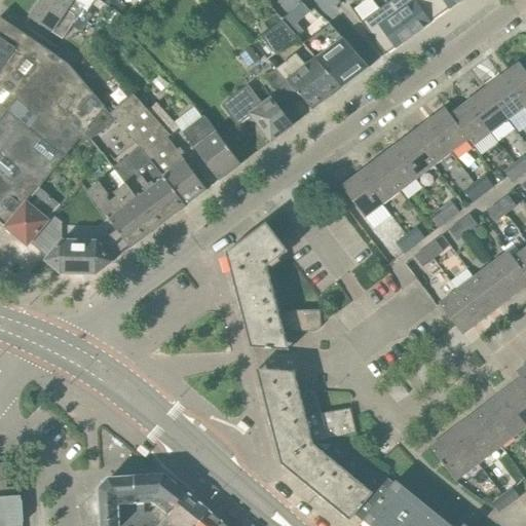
[(94,29),(86,24),(49,0),(42,0),(31,19),(62,39),(71,26),(81,32),(81,33),(88,38),(94,29)]
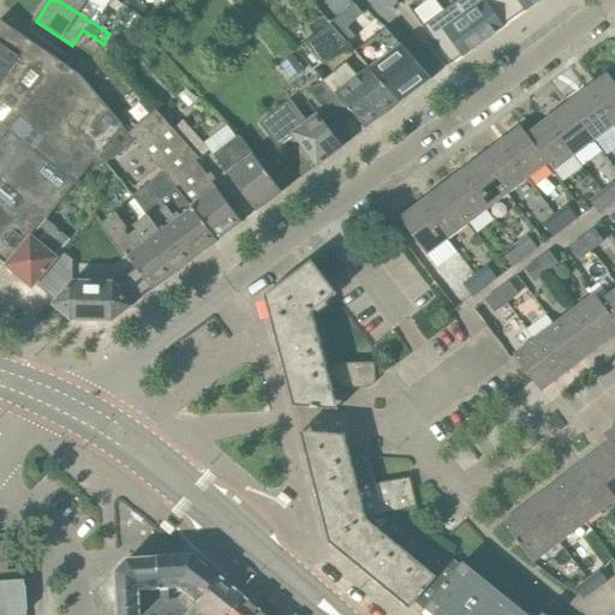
[(58,0),(101,28),(107,18),(97,12),(100,9),(87,0),(58,0)]
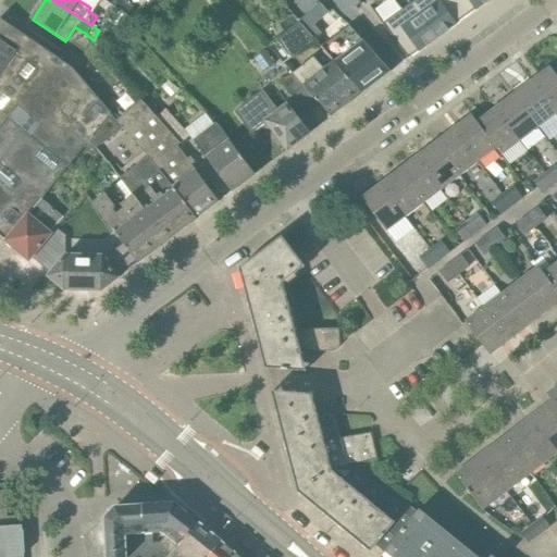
[(415,0),(412,2),(437,37),(466,16),(454,0),(415,0)]
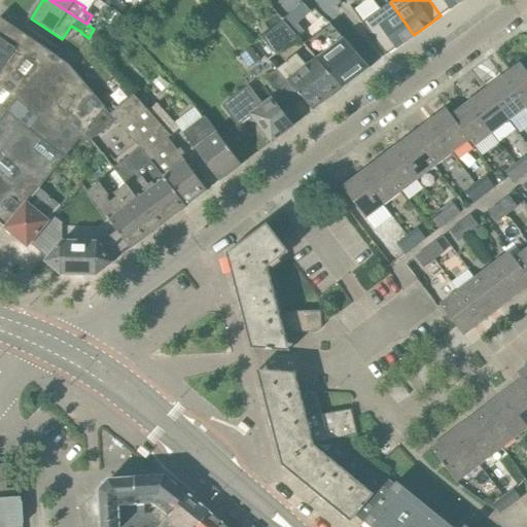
[(429,0),(441,15),(462,0),(429,0)]
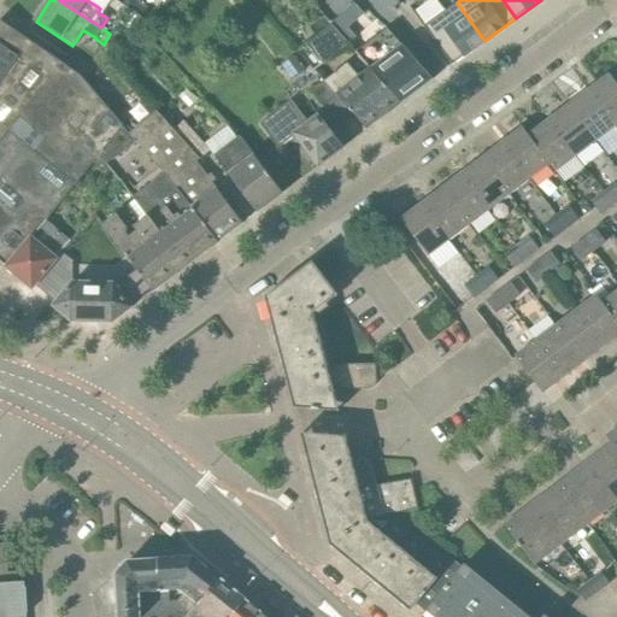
[(485,41),(457,3),(424,25),(424,27),(452,65),(485,41)]
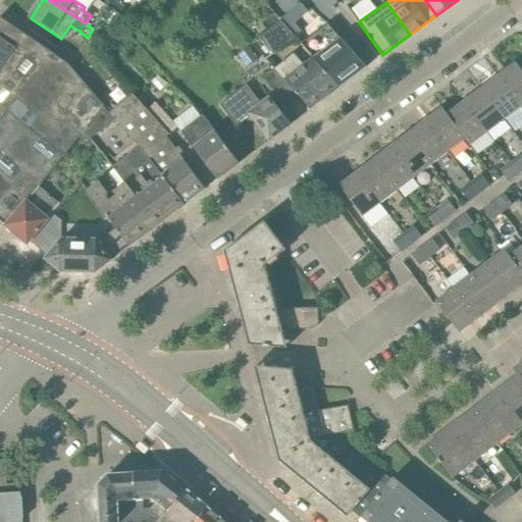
[(281,21),(290,31),(309,14),(300,4),(281,21)]
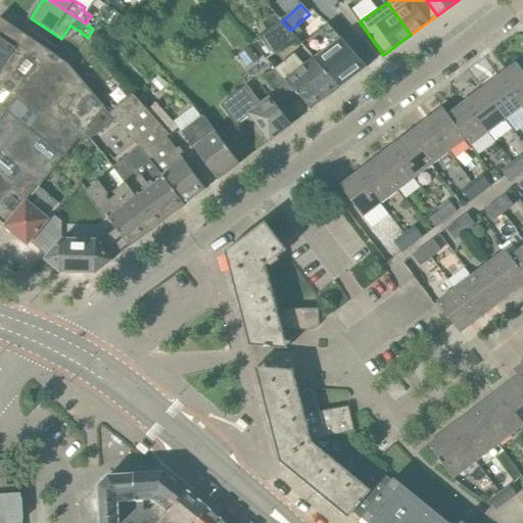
[(0,222),(6,227),(37,189),(80,137),(88,146),(93,142),(90,139),(114,122),(103,108),(67,66),(0,17),(0,222)]
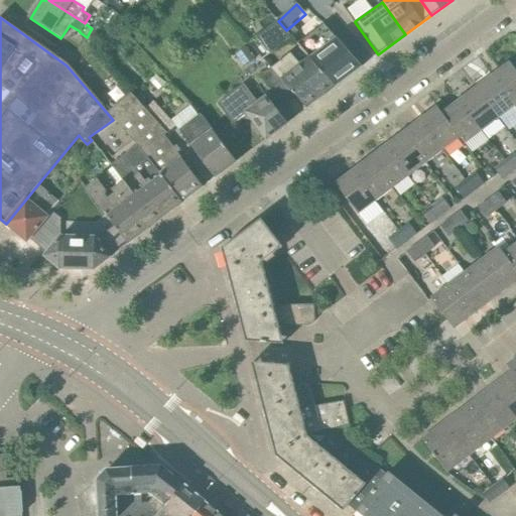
[(270,53),(291,37),(286,30),(278,21),(257,38),(270,53)]
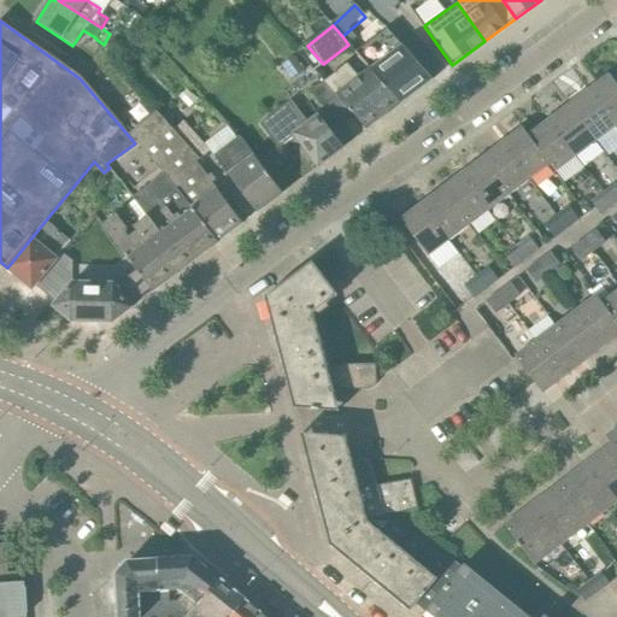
[(434,80),(388,30),(359,56),(401,104),(434,80)]
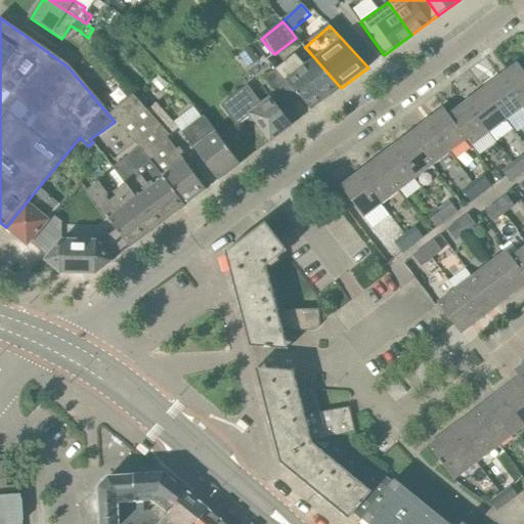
[(249,67),(258,59),(249,46),(239,53),(249,67)]
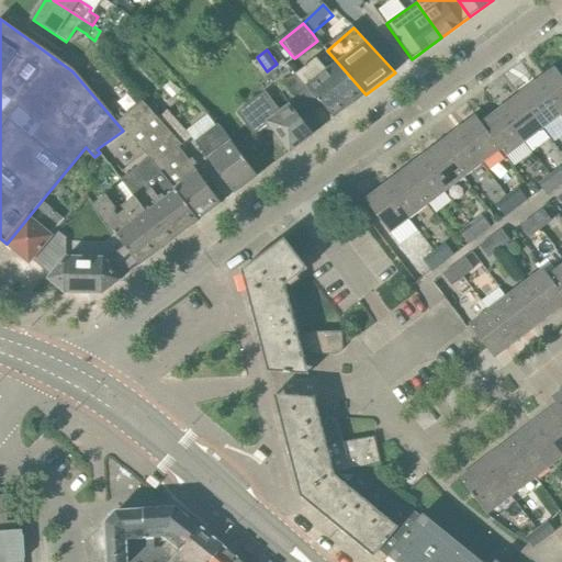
[(327,51),(296,75),(318,100),(334,119),(366,94),(327,51)]
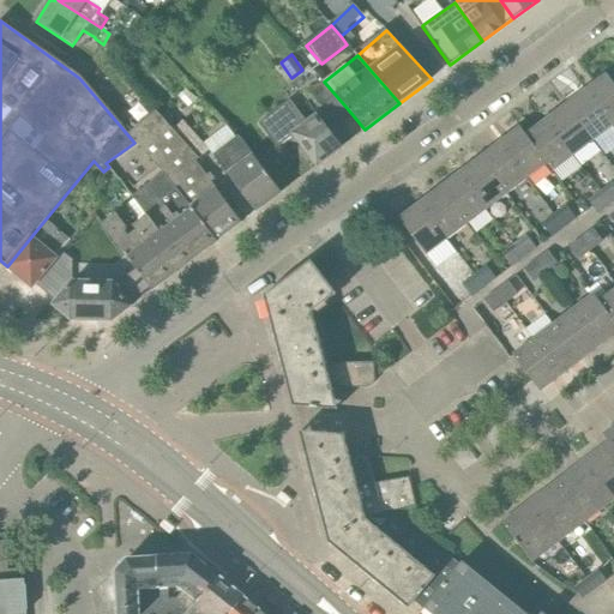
[(613,83),(607,74),(587,90),(613,126),(613,125),(613,83)]
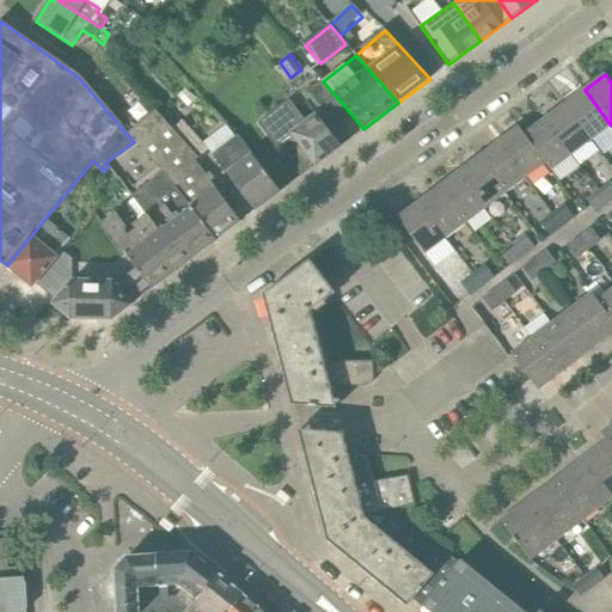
[(347,109),(323,81),(308,92),(323,111),(307,123),(293,103),(279,114),(259,127),(276,148),(294,134),(317,164),(341,146),(323,122),(329,118),(331,121),(347,109)]
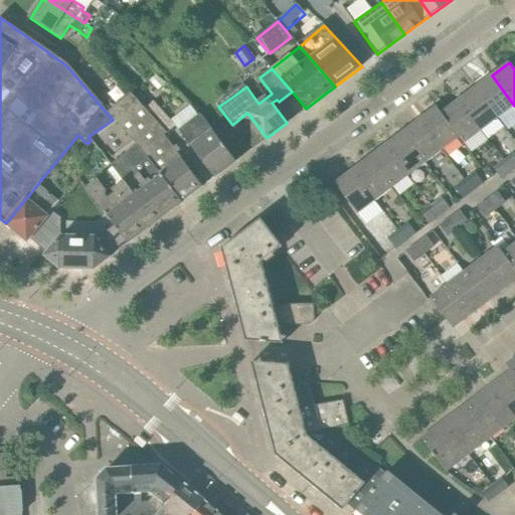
[(514,106),(492,75),(476,88),(499,118),(514,106)]
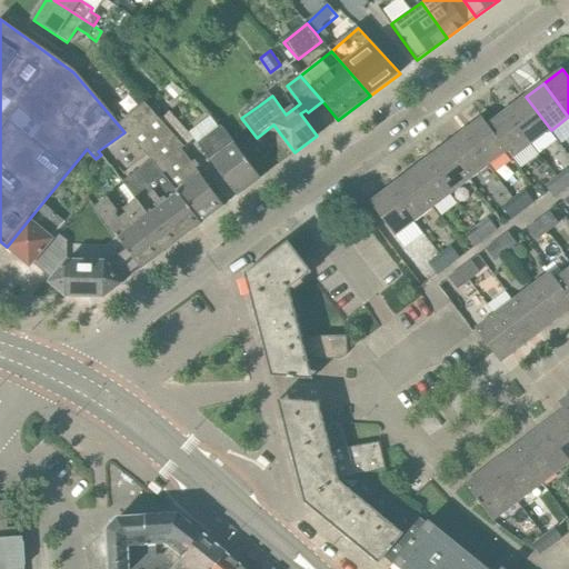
[(551,130),(526,97),(507,111),(531,145),(551,130)]
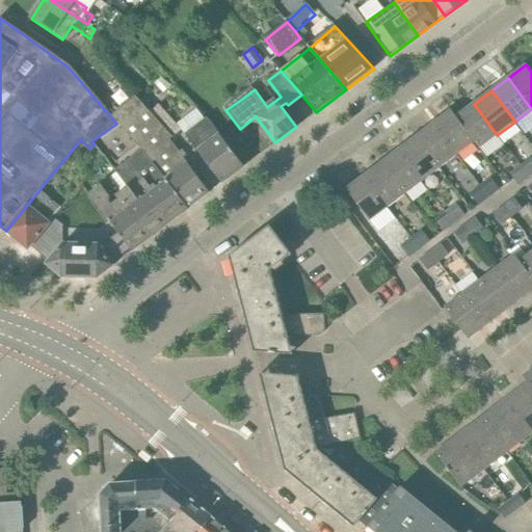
[(105,110),(116,124),(140,152),(173,188),(188,210),(210,192),(186,163),(168,139),(171,137),(151,114),(133,96),(111,114),(106,108),(105,110)]
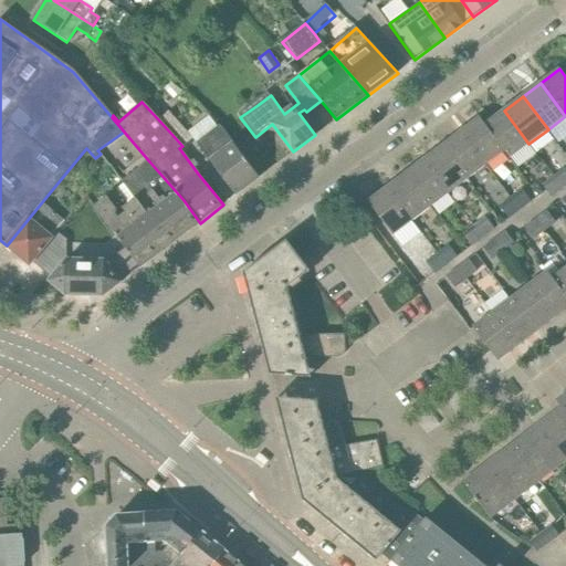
[(171,111),(160,122),(182,146),(184,146),(195,136),(171,111)]
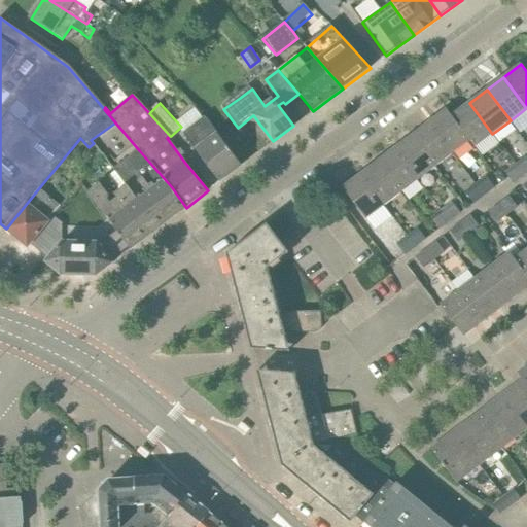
[(492,134),(469,103),(452,116),(469,140),(475,147),(492,134)]
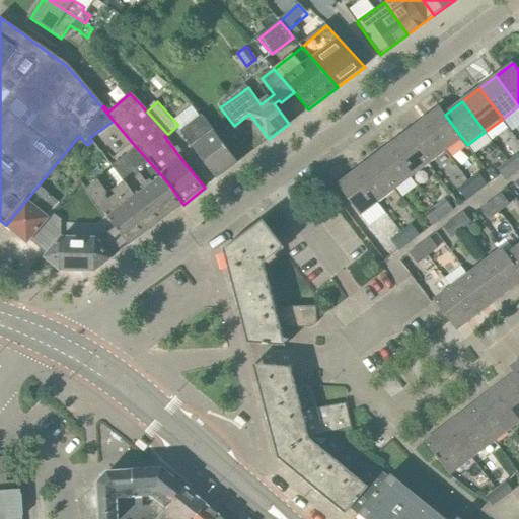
[(462,138),(445,115),(440,107),(423,121),(446,151),(462,138)]
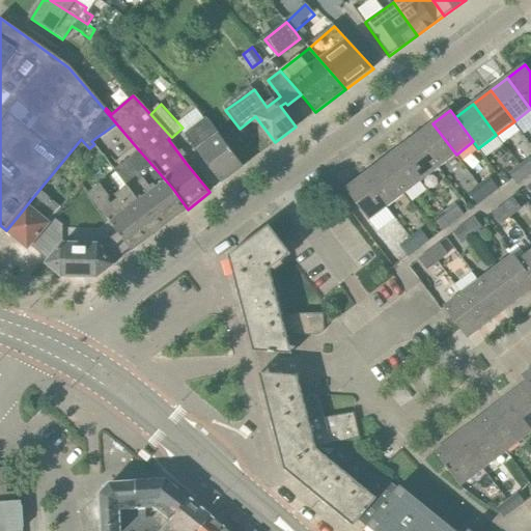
[(205,117),(192,128),(184,134),(222,183),(244,167),(219,134),(205,117)]
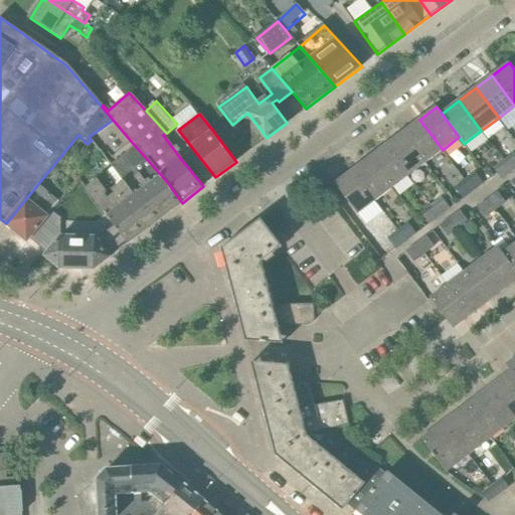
[(443,150),(419,120),(402,133),(425,163),(443,150)]
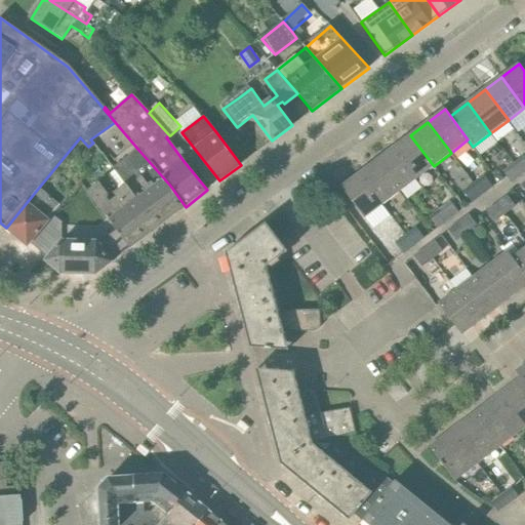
[(434,166),(410,135),(393,148),(416,178),(434,166)]
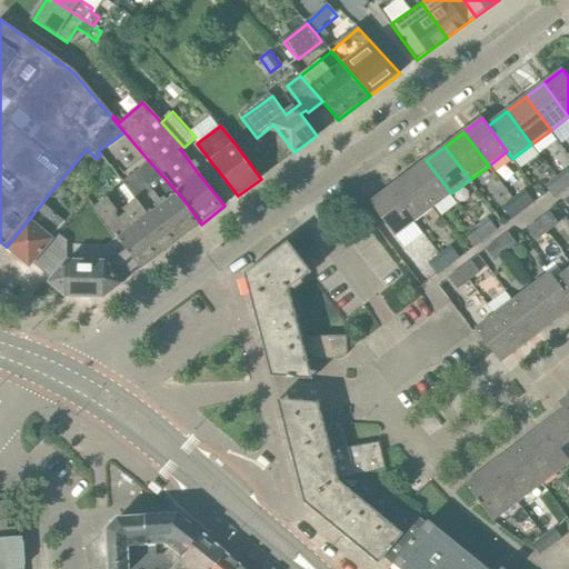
[(451,193),(426,160),(408,175),(432,208),(451,193)]
